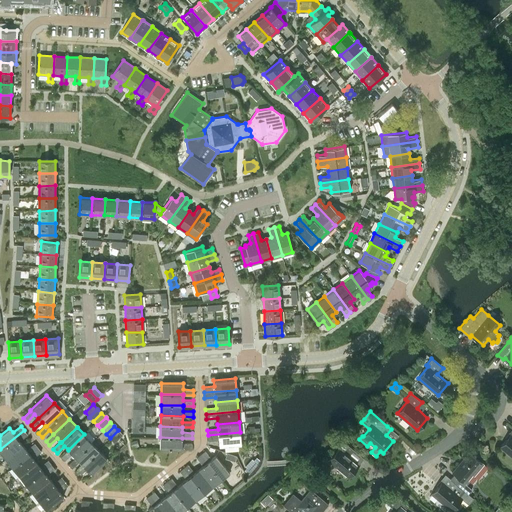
[(511,428),(508,433),(510,434),(500,446),(511,456),(511,428)]
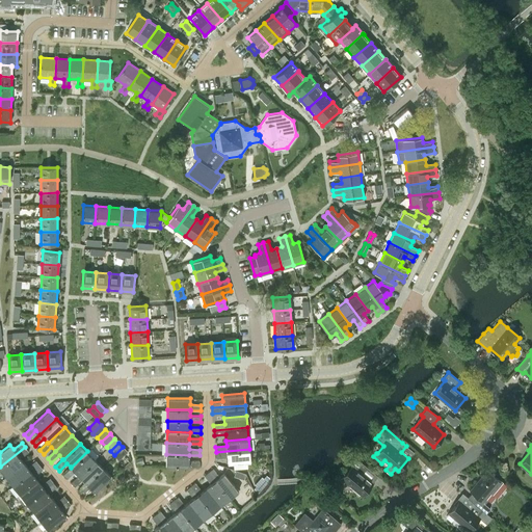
[(21,458),(29,451),(25,447),(0,467),(0,469),(6,477),(24,462),(21,458)]
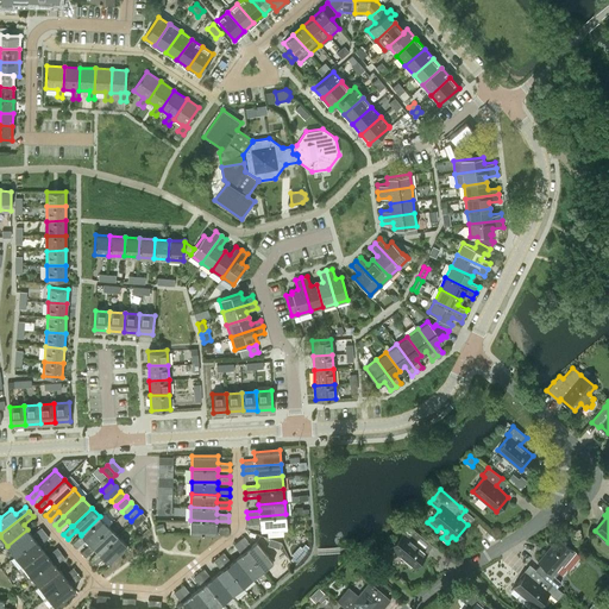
[(136,527),(145,518),(140,512),(131,521),(136,527)]
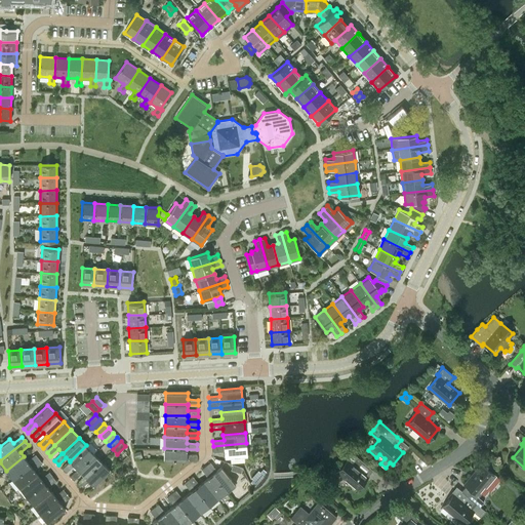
[(225,457),(247,455),(246,443),(213,446),(213,452),(225,451),(225,457)]
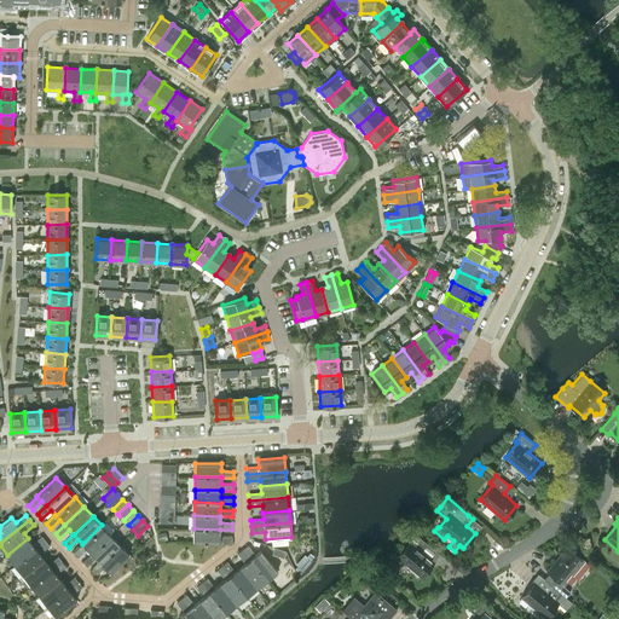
[(92,553),(111,534),(102,525),(82,544),(82,543),(73,551),(77,556),(87,548),(91,553),(92,553)]
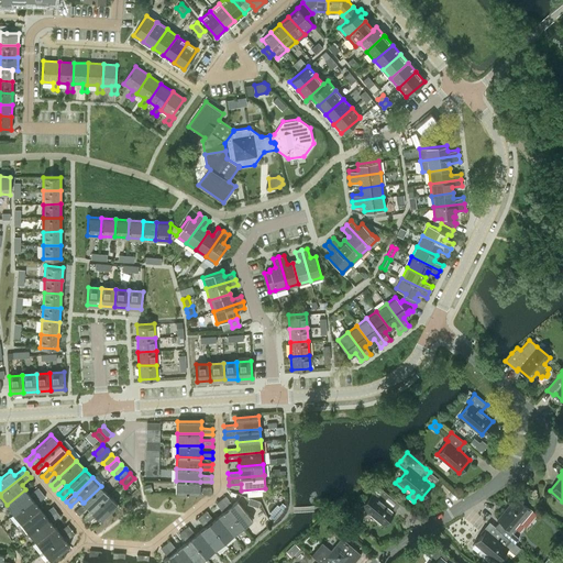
[(388,494),(376,483),(370,478),(364,486),(372,493),(361,506),(383,525),(395,510),(383,500),(388,494)]
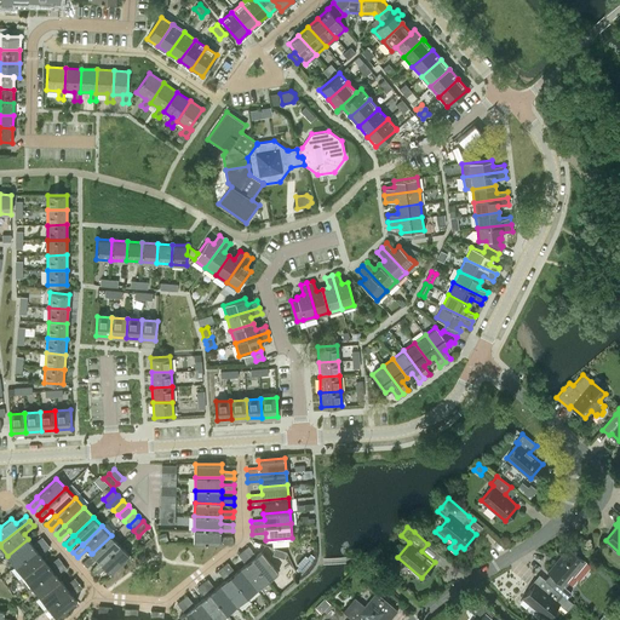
[(220,530),(194,529),(194,543),(220,544),(233,544),(233,537),(220,537),(220,530)]
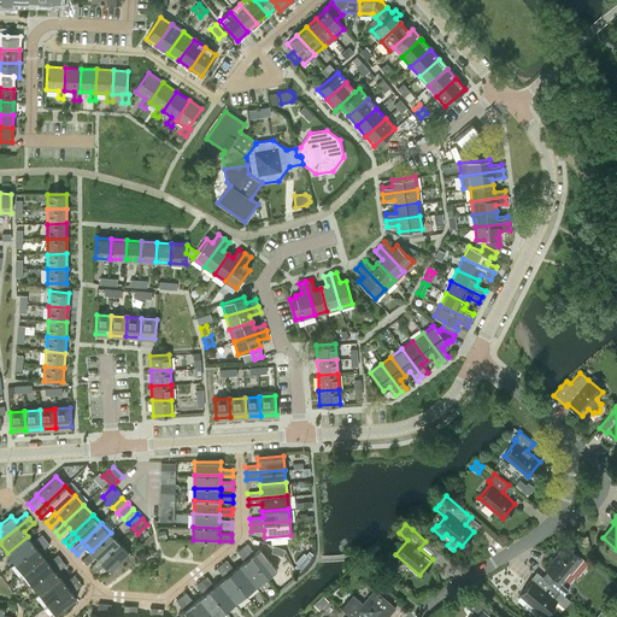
[(100,560),(119,542),(111,533),(92,551),(90,551),(82,559),(87,564),(95,556),(100,560)]
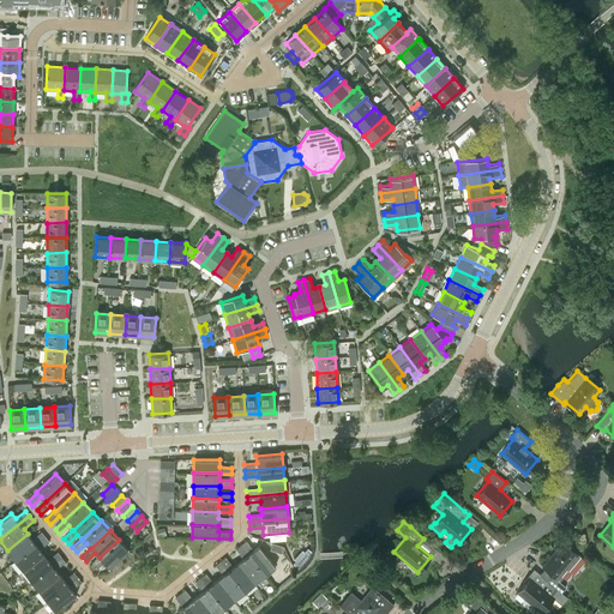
[(14,560),(46,536),(41,531),(31,539),(28,534),(7,551),(14,560)]
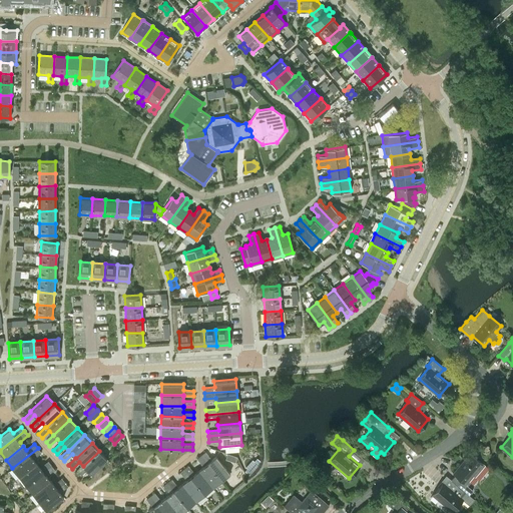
[(33,459),(41,452),(38,448),(12,468),(19,477),(36,463),(33,459)]
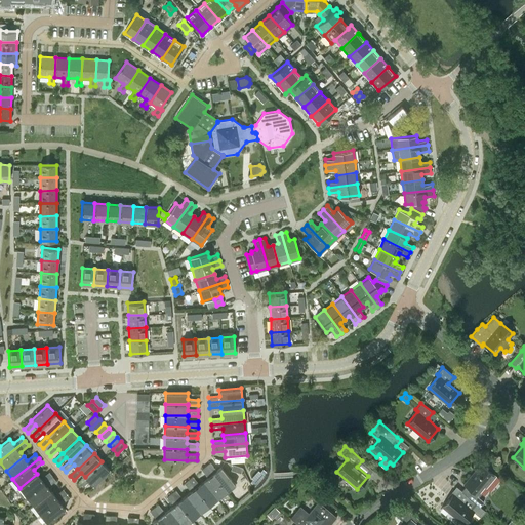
[(93,485),(110,470),(102,461),(85,477),(77,484),(81,488),(89,481),(93,485)]
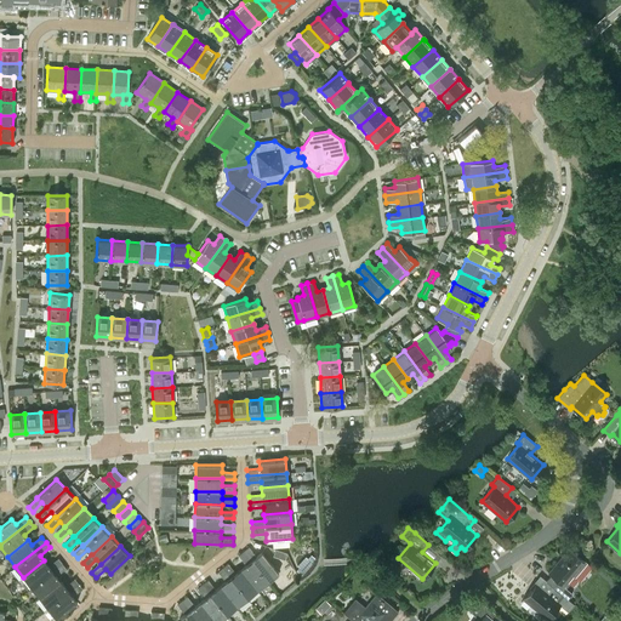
[(262,552),(256,557),(249,547),(243,551),(268,581),(278,573),(262,552)]
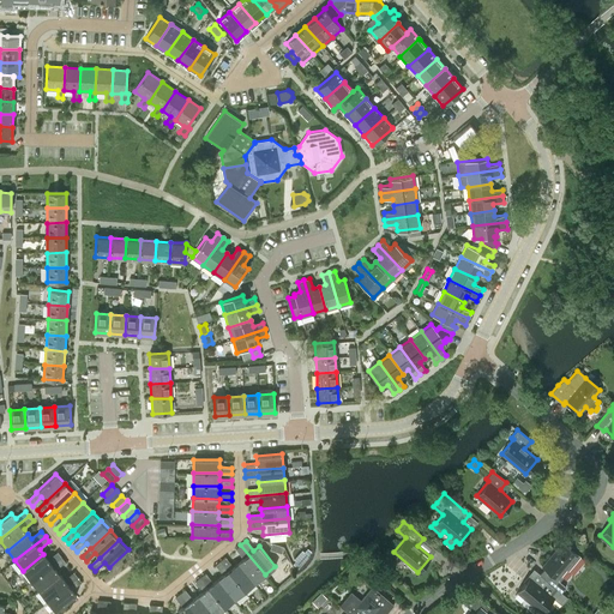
[(560,576),(578,554),(563,542),(542,566),(545,569),(540,575),(548,582),(554,587),(555,587),(563,577),(560,576)]
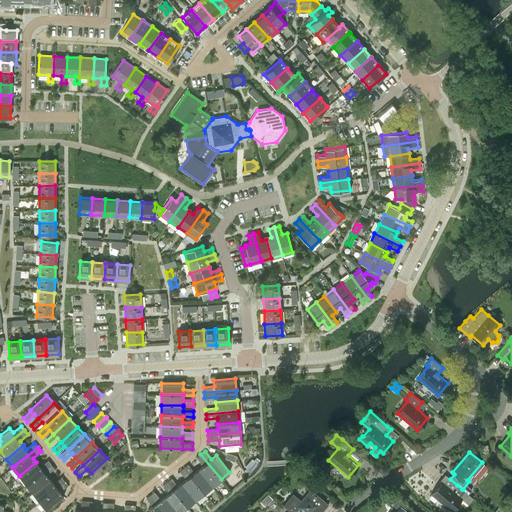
[(212,486),(221,479),(200,454),(196,457),(203,465),(198,469),(212,486)]
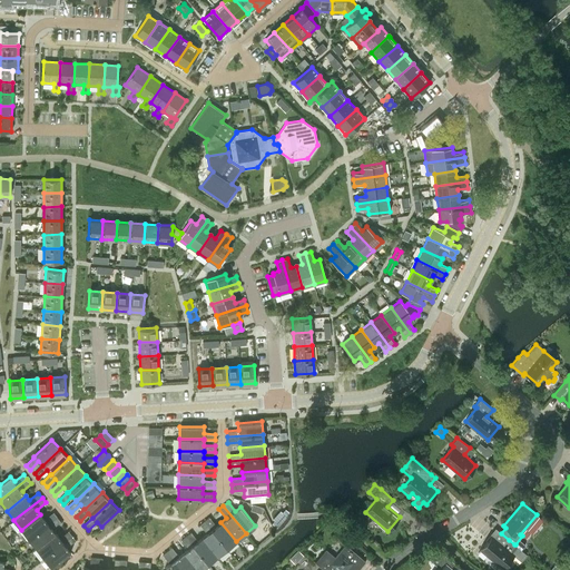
[(273,519),(278,524),(286,516),(281,510),(273,519)]
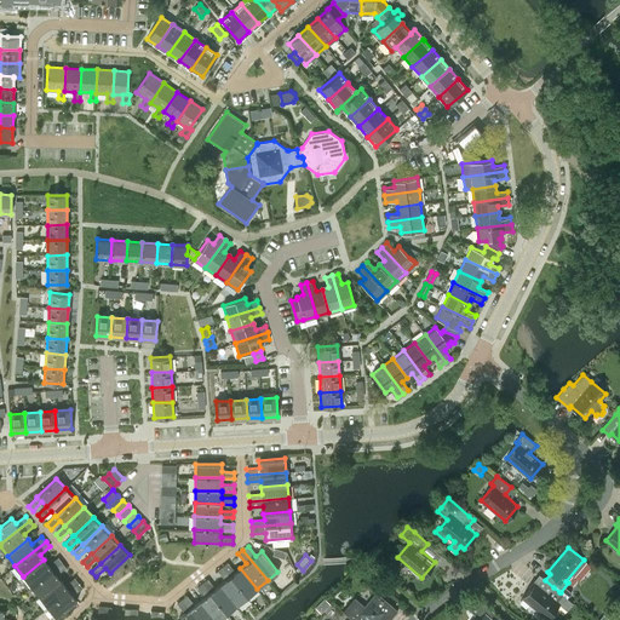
[(32,586),(62,562),(58,557),(49,564),(44,560),(23,577),(32,586)]
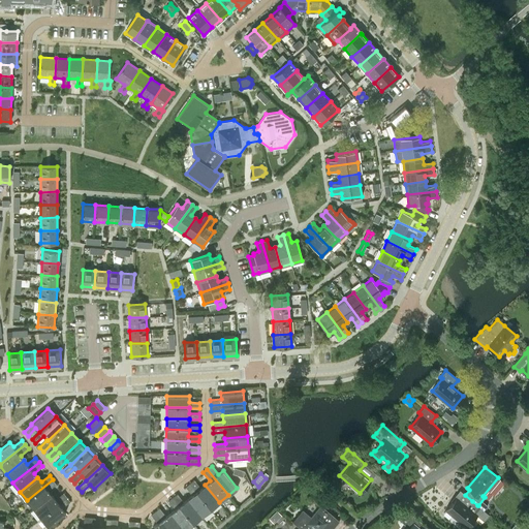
[(48,491),(56,484),(53,479),(27,500),(34,509),(52,495),(48,491)]
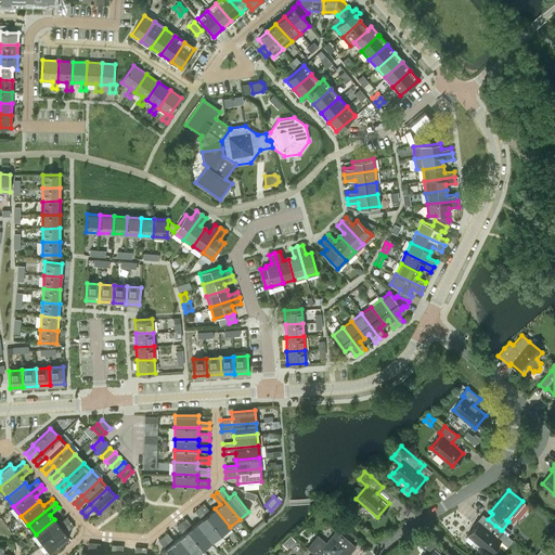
[(215,508),(210,512),(204,503),(199,506),(221,534),(230,527),(215,508)]
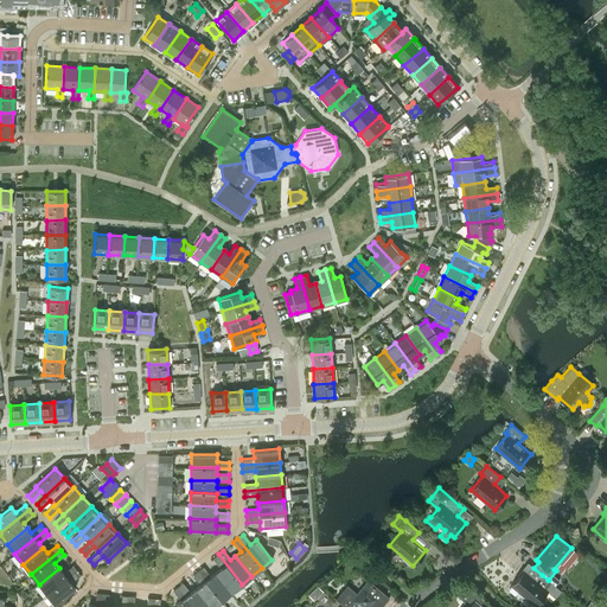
[(231,592),(242,585),(218,554),(212,558),(221,568),(216,572),(231,592)]
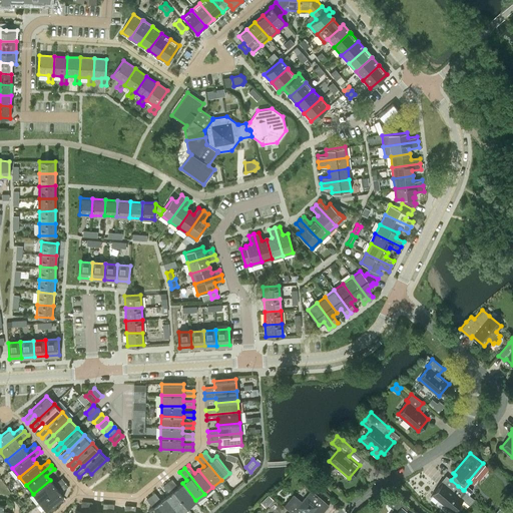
[(451,480),(446,475),(441,481),(442,483),(432,495),(452,512),(462,500),(469,505),(474,499),(464,490),(463,490),(458,486),(451,480)]
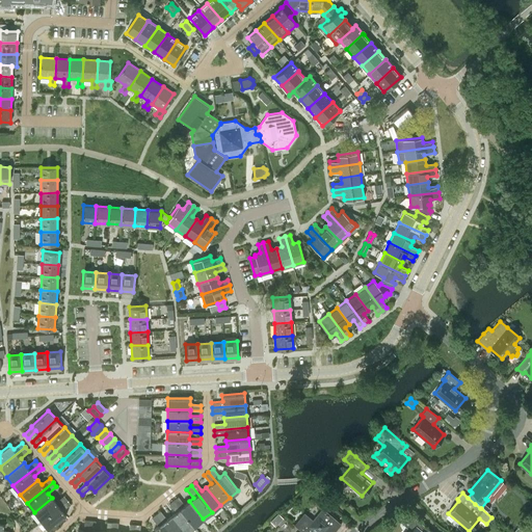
[(41,521),(67,500),(63,496),(55,502),(52,498),(34,512),(41,521)]
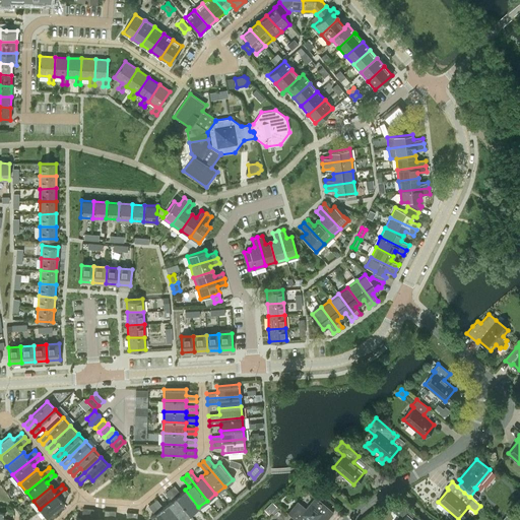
[(185,490),(180,494),(174,485),(170,489),(190,514),(198,507),(185,490)]
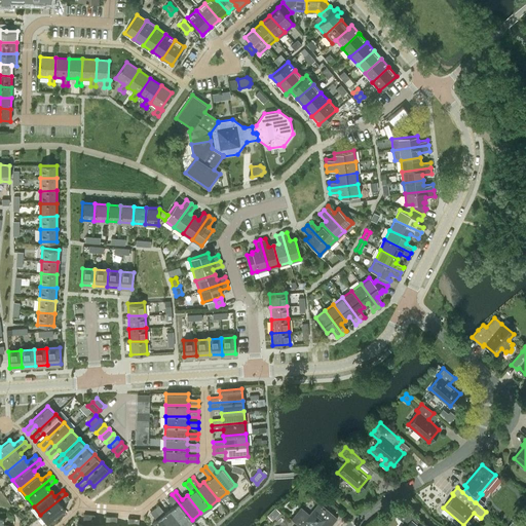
[(62,504),(70,498),(66,494),(40,515),(47,524),(65,510),(62,504)]
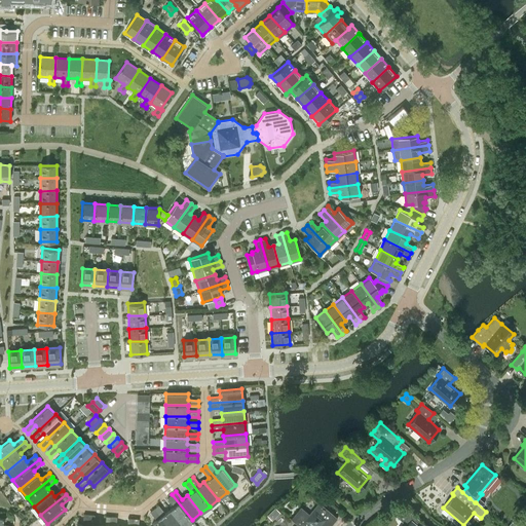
[(182,525),(184,525),(192,520),(172,494),(167,497),(174,505),(170,510),(182,525)]
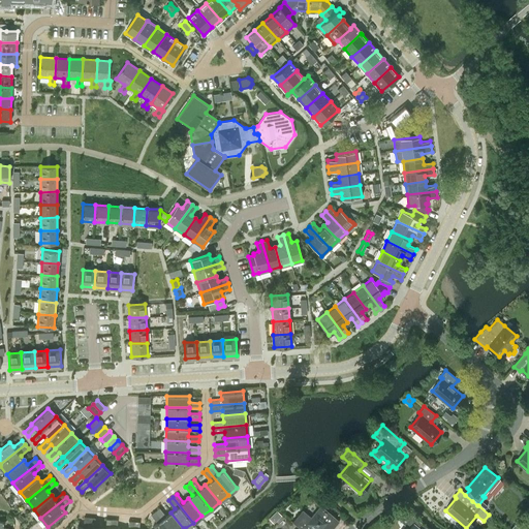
[(324,528),(332,528),(339,521),(321,505),(311,517),(303,509),(292,522),(301,528),(321,528),(322,527),(324,528)]
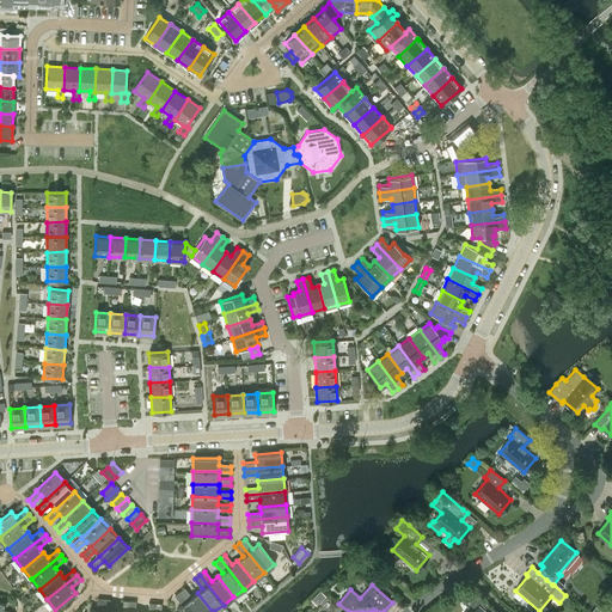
[(212,611),(197,593),(193,597),(184,587),(179,592),(195,611),(212,611)]
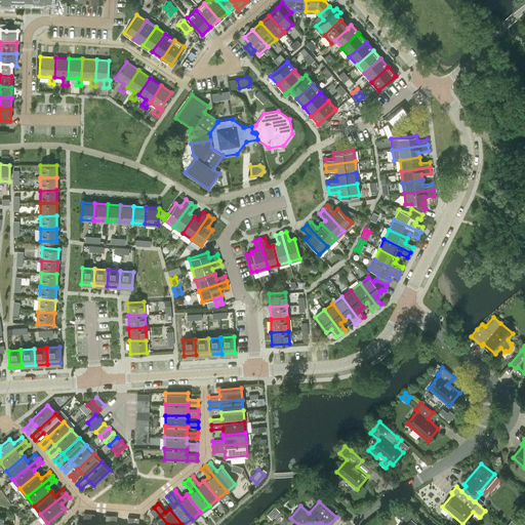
[(167,524),(154,508),(150,511),(156,519),(152,522),(153,524),(167,524)]
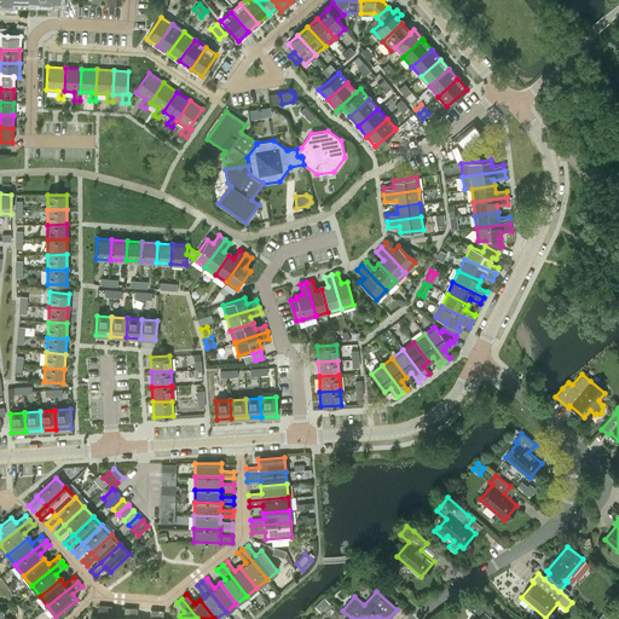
[(103,618),(105,606),(98,605),(97,617),(91,617),(90,618),(103,618)]
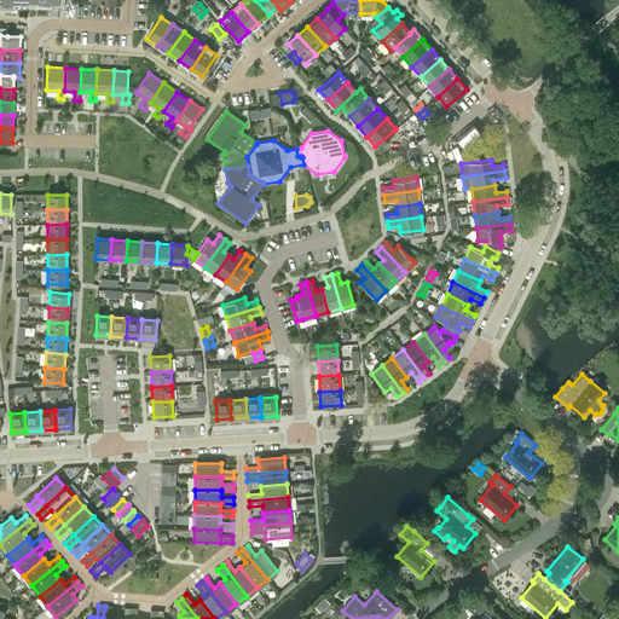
[(110,618),(111,606),(105,606),(103,618),(116,618),(117,618),(110,618)]
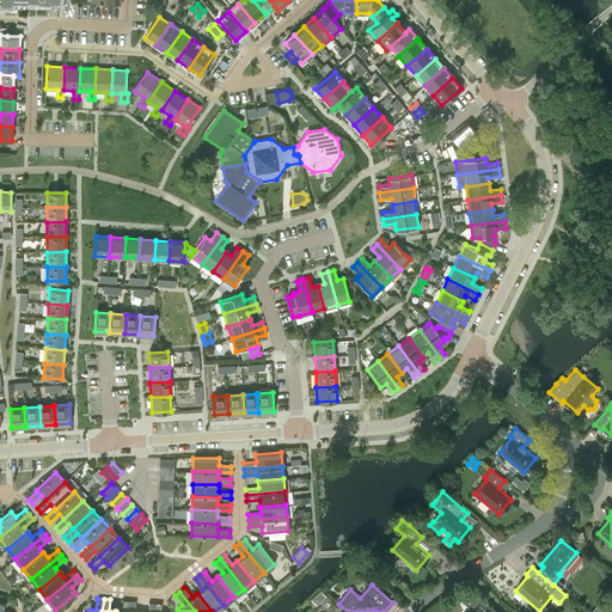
[(128,611),(129,601),(123,600),(121,611),(117,611),(116,611),(115,611),(128,611)]
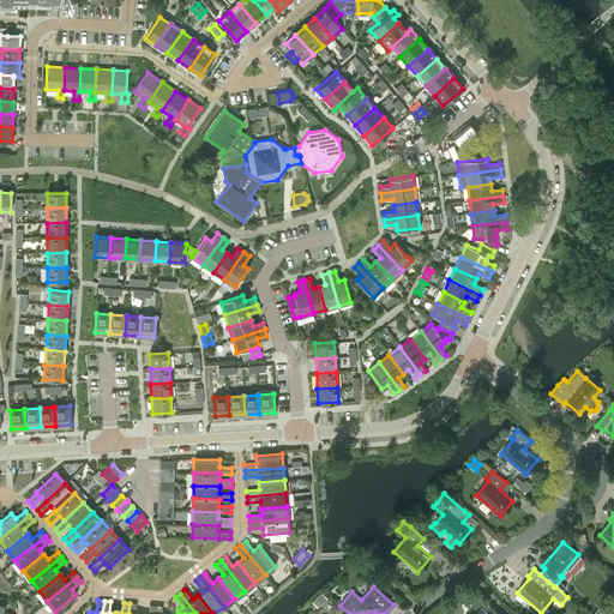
[(4,612),(4,605),(0,603),(0,613),(14,613),(16,613),(4,612)]
